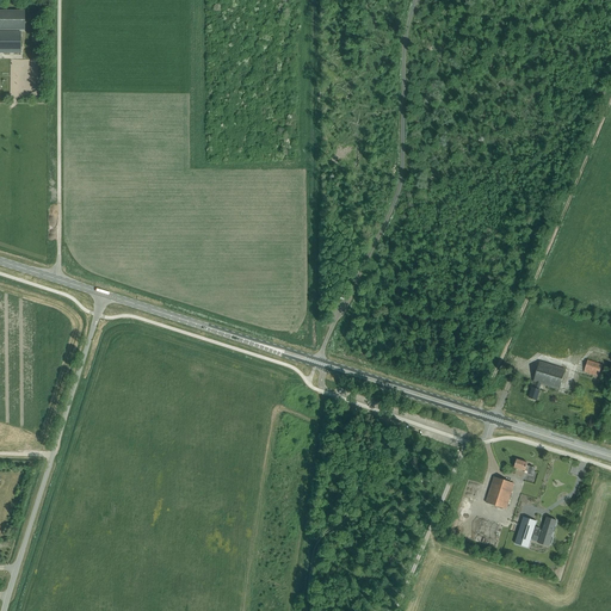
[(24,11),(0,10),(0,30),(24,30),(24,11)]
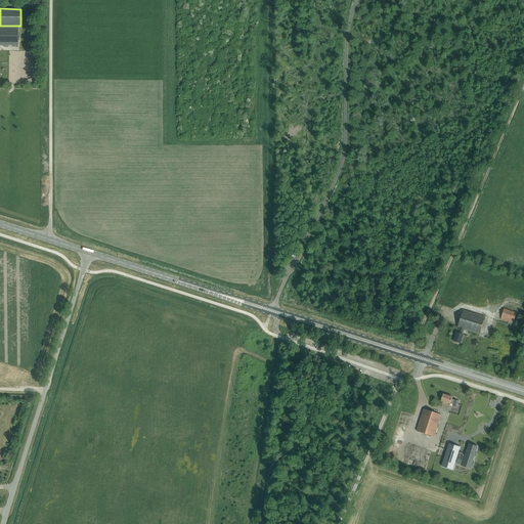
[(0,45),(17,45),(17,28),(0,27),(0,45)]
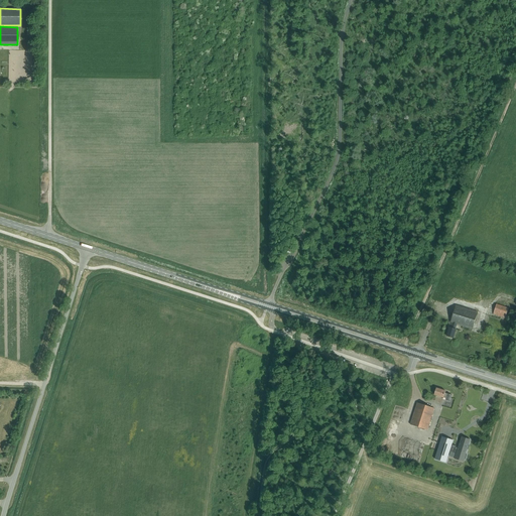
[(505,318),(508,308),(496,304),(493,314),(505,318)]
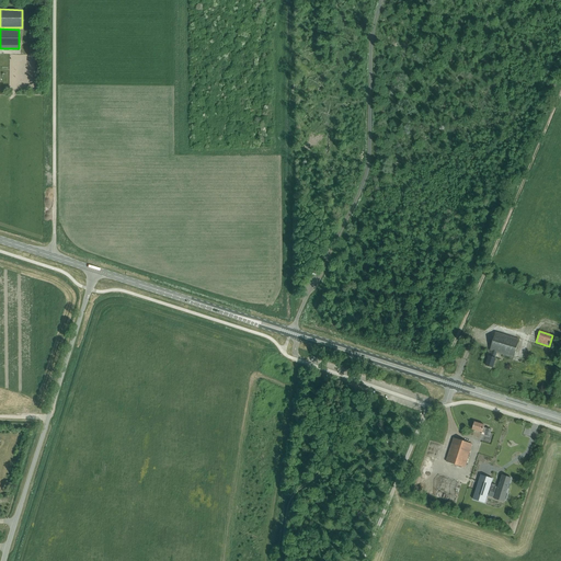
[(514,358),(519,340),(496,332),(491,351),(492,352),(491,356),(490,356),(487,366),(493,368),(496,358),(495,358),(497,353),(514,358)]
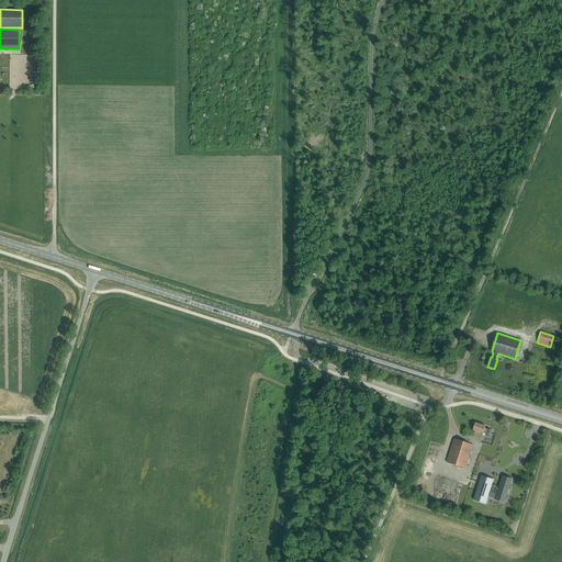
[(490,437),(492,430),(484,428),(485,426),(475,423),(473,430),(486,435),(485,436),(490,437)]
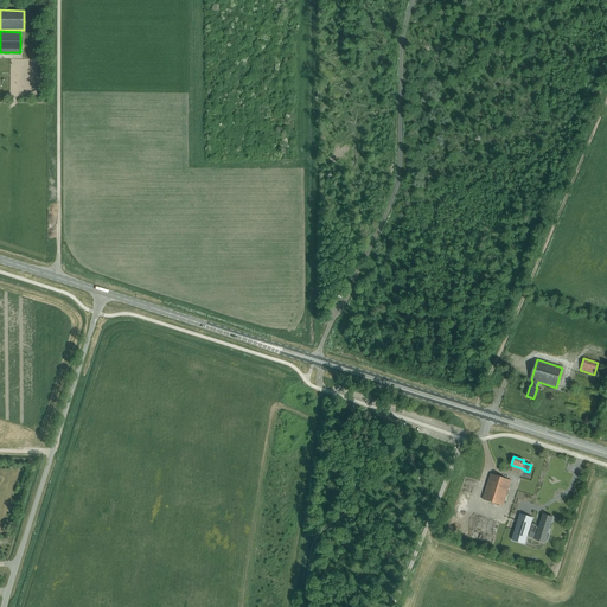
[(491,474),(483,499),(503,506),(511,480),(491,474)]
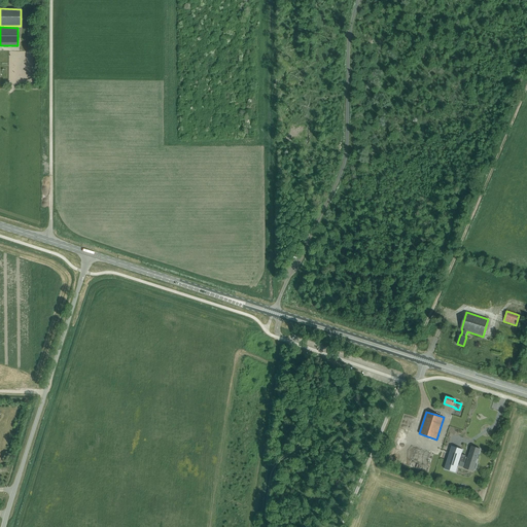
[(448,424),(445,436),(482,447),(483,444),(488,445),(491,435),(448,424)]
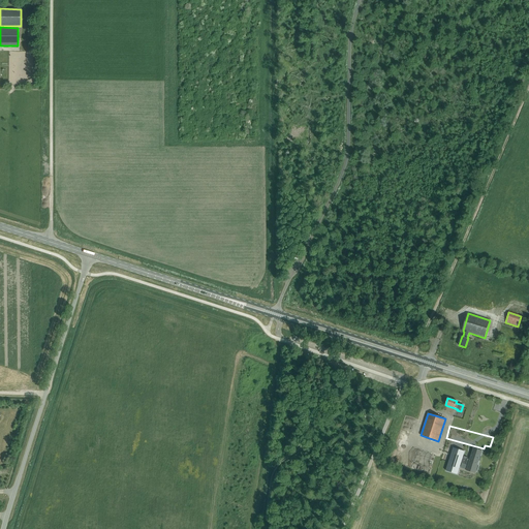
[(452,454),(446,471),(447,470),(457,473),(457,474),(461,463),(462,463),(466,464),(468,465),(466,470),(467,471),(467,470),(471,471),(472,470),(476,471),(478,466),(477,466),(480,456),(479,457),(478,456),(480,452),(473,449),(474,448),(473,447),(470,459),(467,459),(468,458),(464,457),(464,458),(463,457),(465,452),(464,452),(464,453),(460,452),(458,458),(452,456),(453,454),(452,454)]
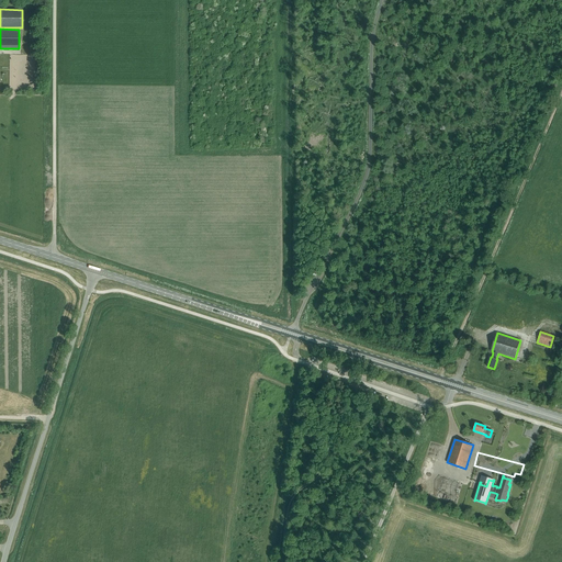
[(457,501),(462,483),(441,476),(436,493),(457,501)]
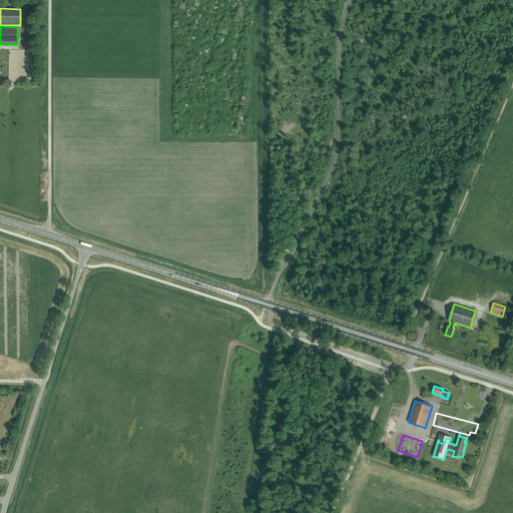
All buildings are outlined.
